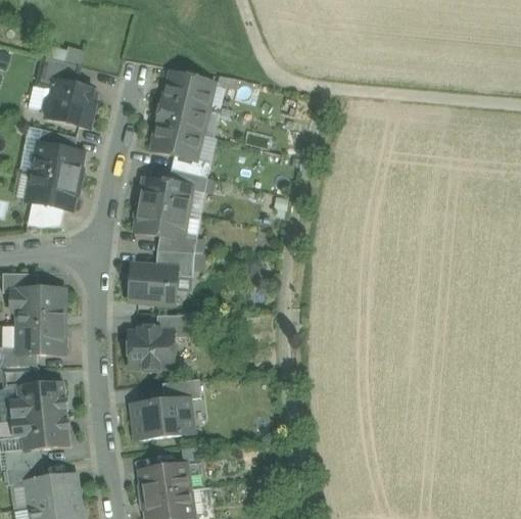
[(79,65),(43,56),(36,84),(51,88),(53,80),(74,85),(79,65)]
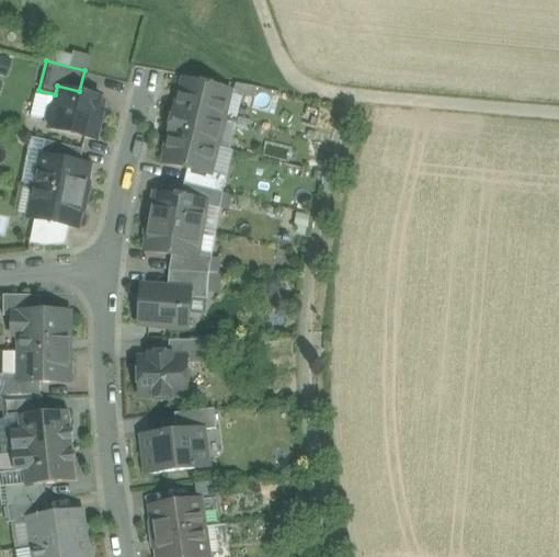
[(174,104),(221,116),(228,88),(182,77),(179,90),(178,90),(174,104)]
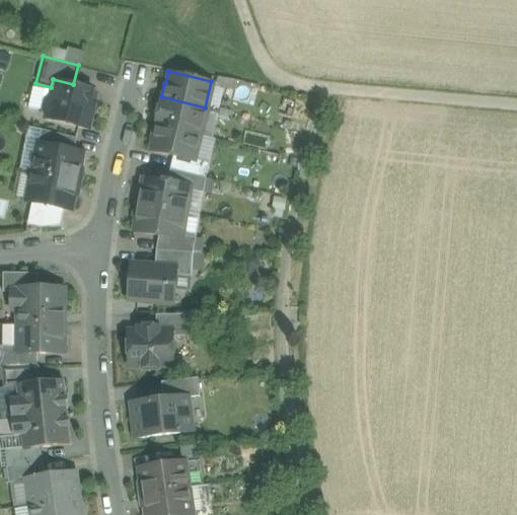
[(73,84),(53,79),(51,87),(50,94),(45,97),(43,107),(45,112),(45,116),(87,127),(93,103),(88,102),(91,88),(73,84)]
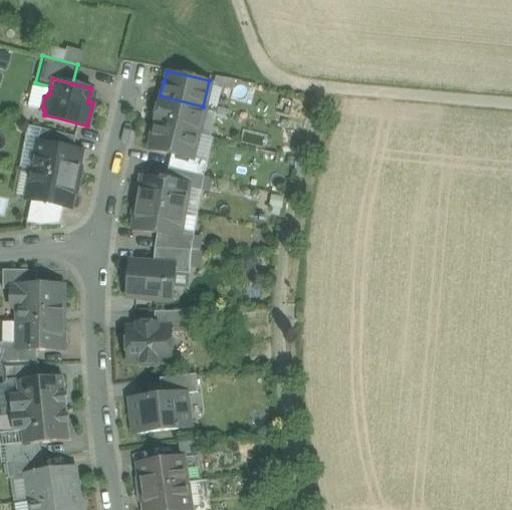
[(155,117),(197,129),(203,106),(160,95),(155,117)]
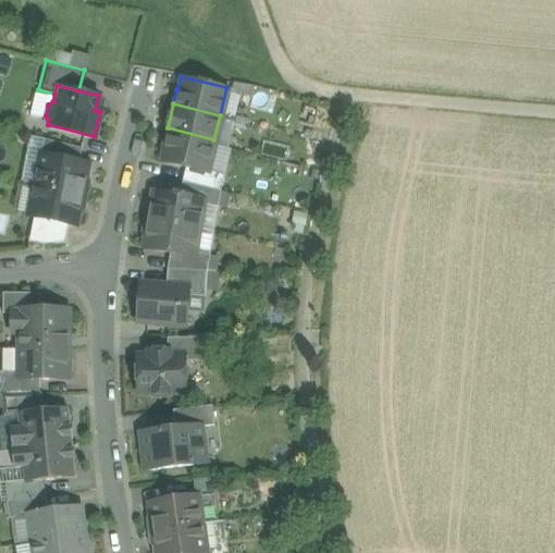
[(213,139),(168,127),(163,146),(164,146),(161,159),(184,166),(206,171),(207,169),(213,139)]
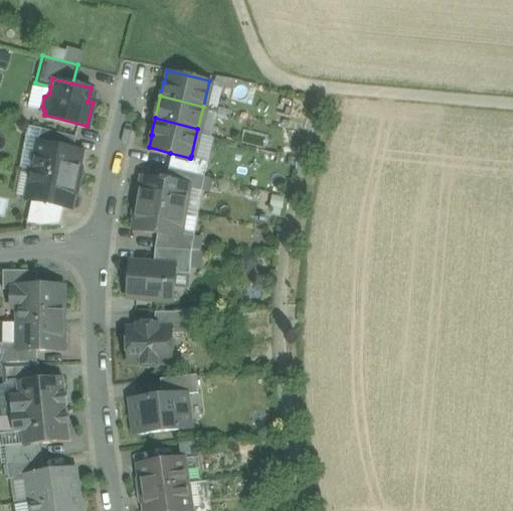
[(74,135),(39,127),(36,141),(72,148),(74,135)]
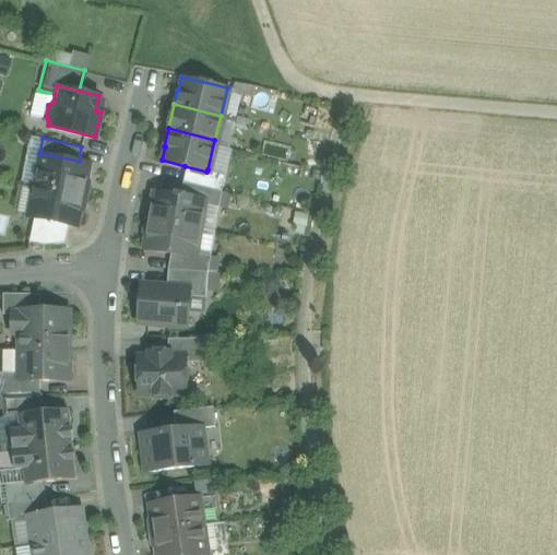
[(79,161),(39,153),(34,182),(83,192),(85,178),(84,178),(87,162),(79,161)]
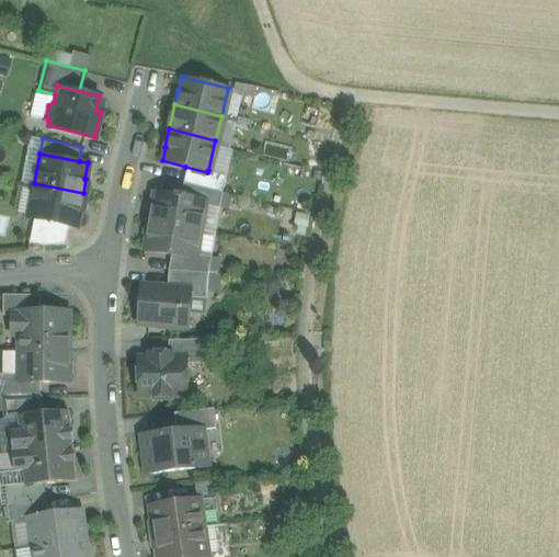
[(207,172),(185,167),(182,180),(220,190),(225,174),(208,170),(207,172)]
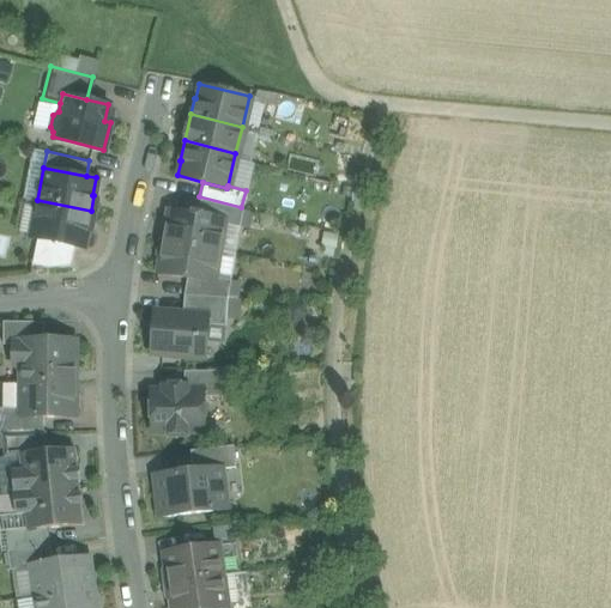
[(241,207),(199,196),(197,213),(222,218),(222,222),(239,225),(241,207)]
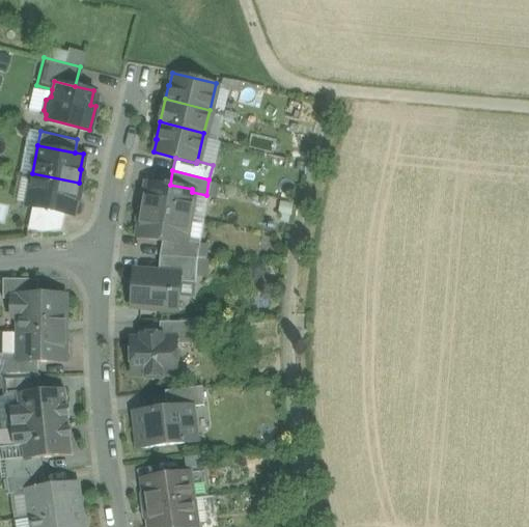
[(79,183),(32,173),(27,204),(31,204),(64,211),(72,213),(75,197),(76,197),(79,183)]
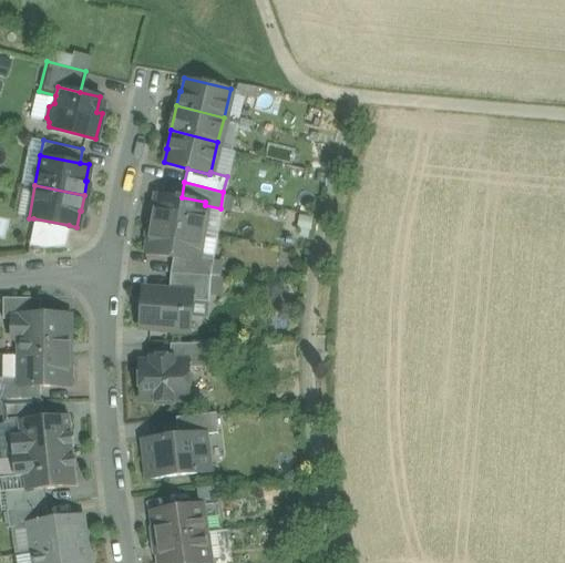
[(235,194),(223,192),(221,208),(232,210),(235,194)]
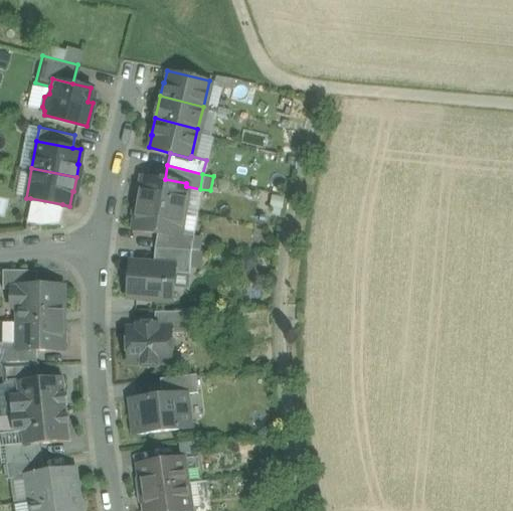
[(165,179),(141,175),(137,201),(182,209),(186,186),(186,183),(165,179)]
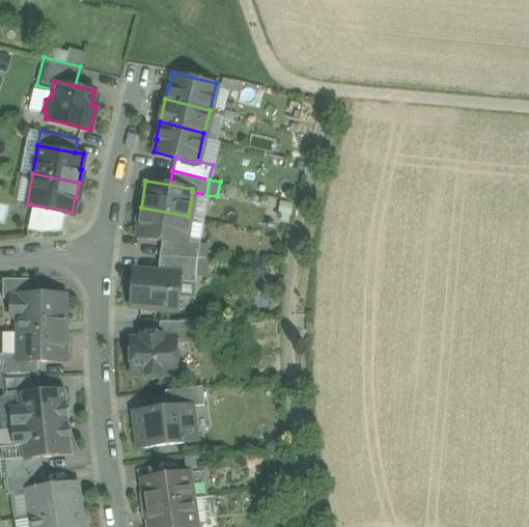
[(206,195),(192,192),(188,216),(202,218),(206,195)]
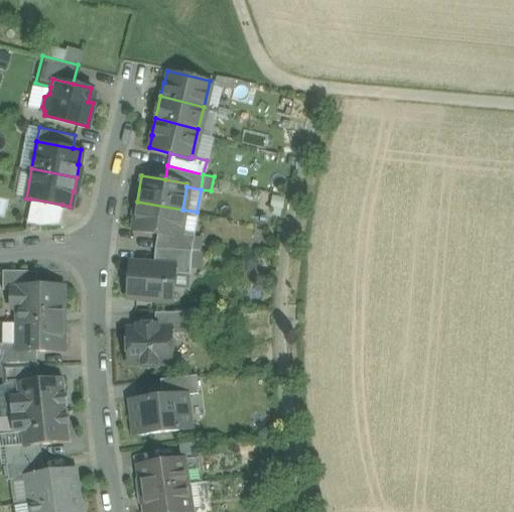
[(62,205),(30,199),(25,222),(39,225),(58,223),(62,205)]
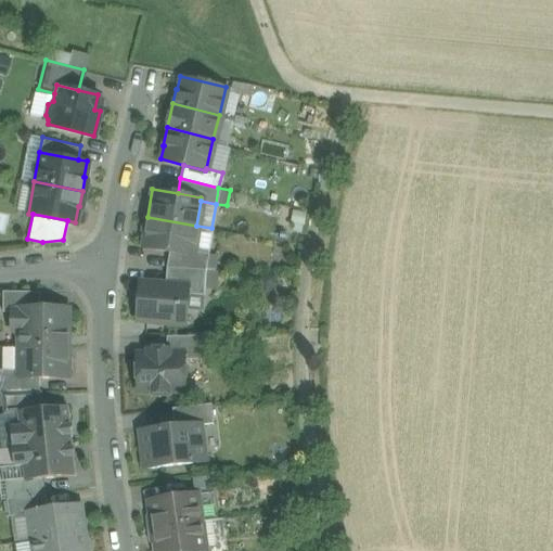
[(196,226),(148,217),(143,245),(168,250),(192,254),(192,250),(196,226)]
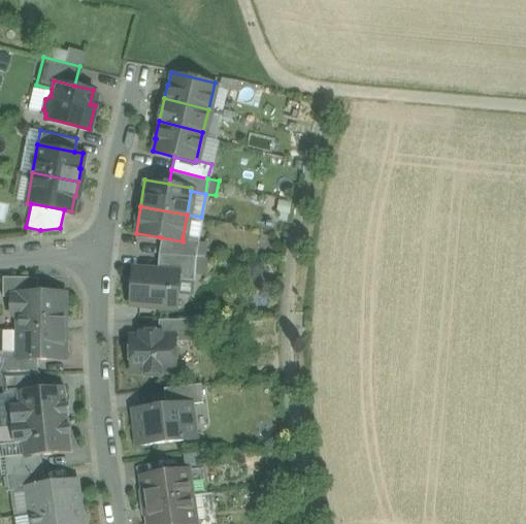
[(201,217),(187,215),(183,237),(197,239),(201,217)]
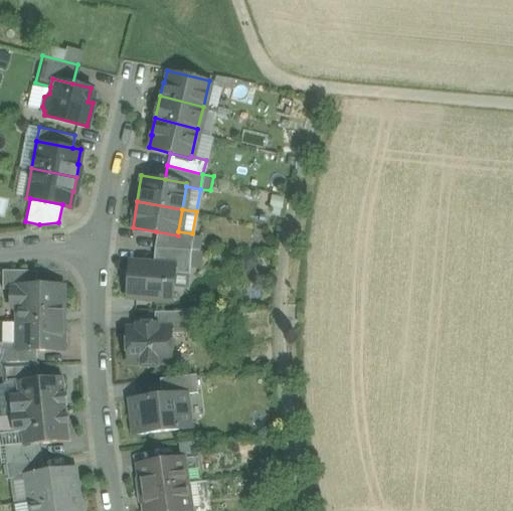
[(178,235),(156,231),(153,245),(190,248),(191,240),(192,233),(178,231),(178,235)]
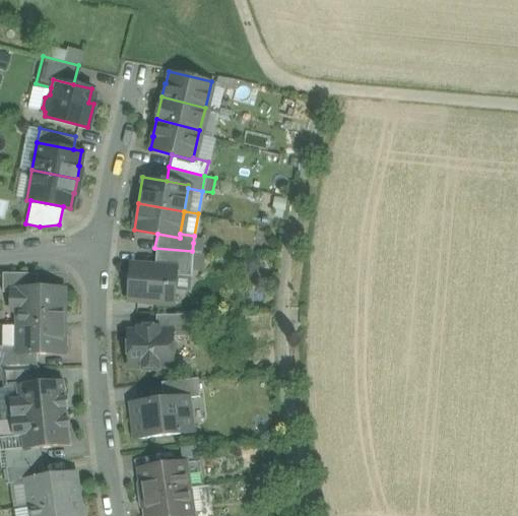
[(205,238),(194,236),(193,243),(192,251),(203,251),(205,238)]
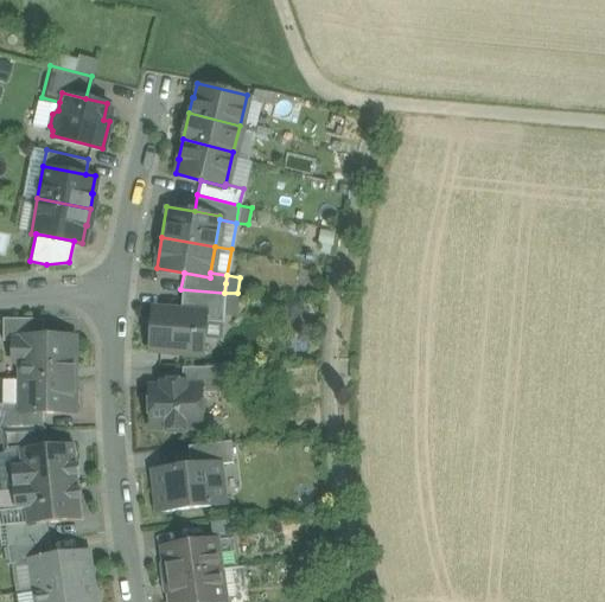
[(224,293),(180,289),(179,308),(204,311),(204,319),(222,320),(224,293)]
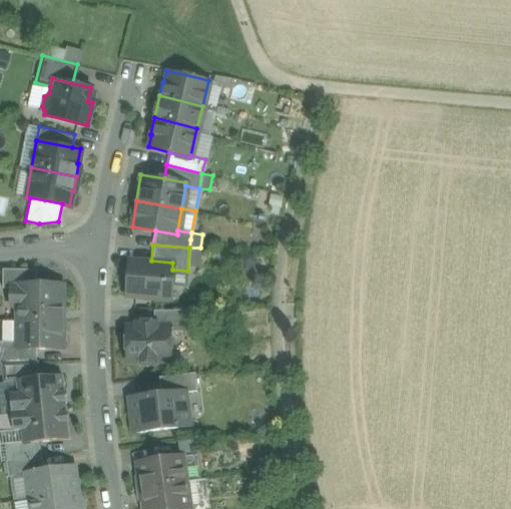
[(151,261),(128,260),(125,294),(169,297),(172,270),(172,263),(151,261)]
